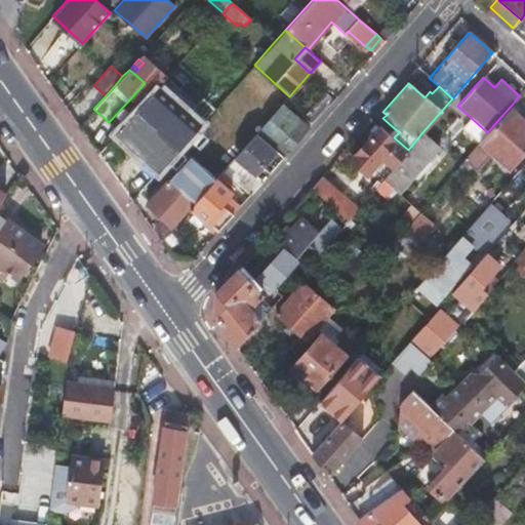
[(289,96),(277,85),(272,91),(284,103),(289,96)]
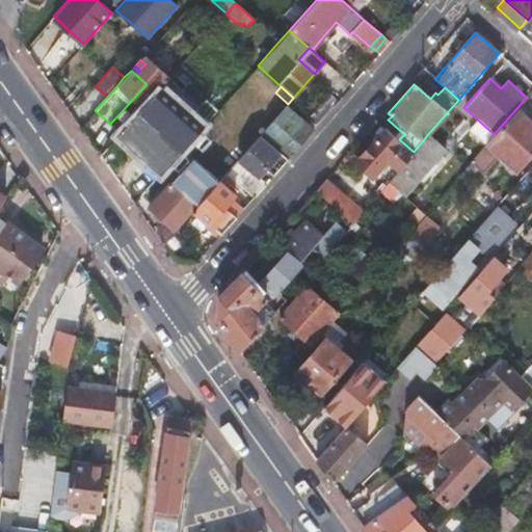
[(328,96),(303,123),(313,130),(337,104),(328,96)]
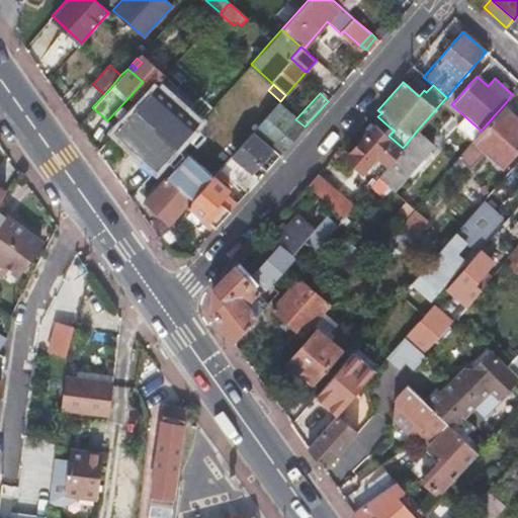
[(510,106),(506,102),(481,131),(453,162),(457,166),(461,161),(469,168),(487,148),(506,164),(517,150),(517,120),(507,111),(510,106)]
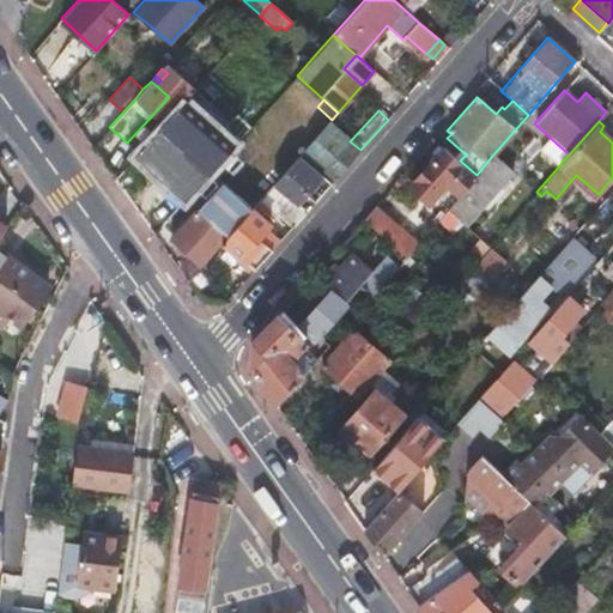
[(328,123),(298,157),(305,163),(331,184),(360,150),(350,141),(328,123)]
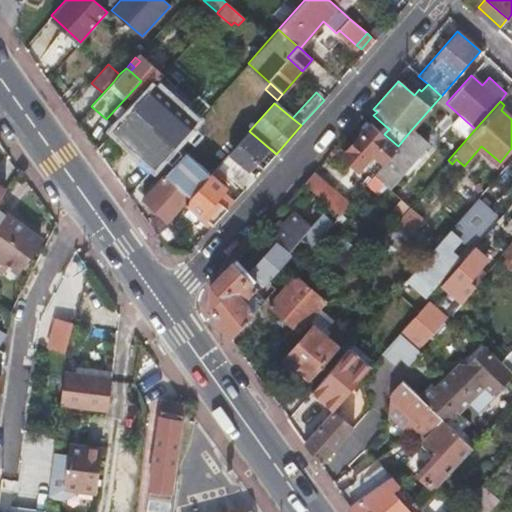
[(511,111),(504,105),(501,110),(511,119),(511,111)]
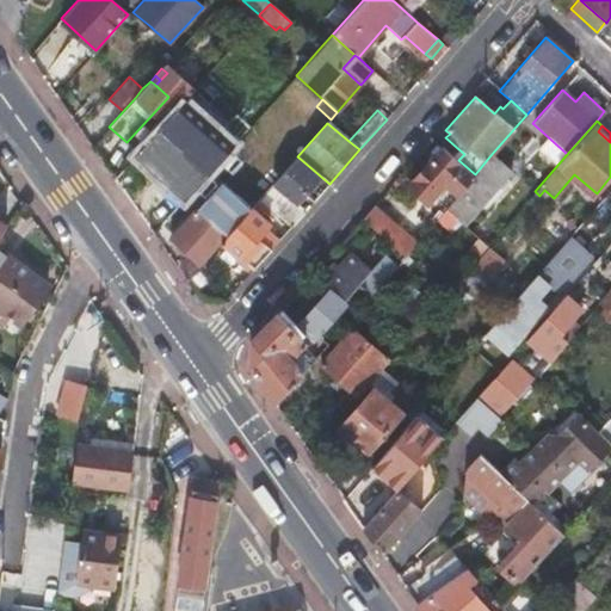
[(433,155),(439,148),(436,144),(430,152),(433,155)]
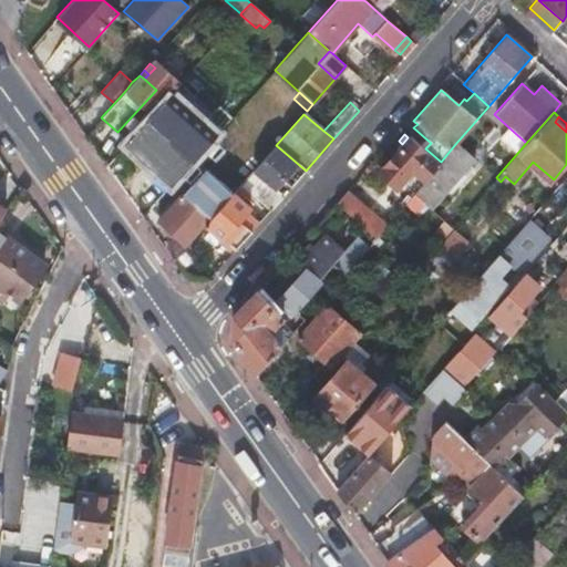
[(423,182),(441,162),(425,148),(418,143),(410,135),(408,137),(402,144),(377,173),(395,189),(404,179),(412,172),(416,175),(423,182)]
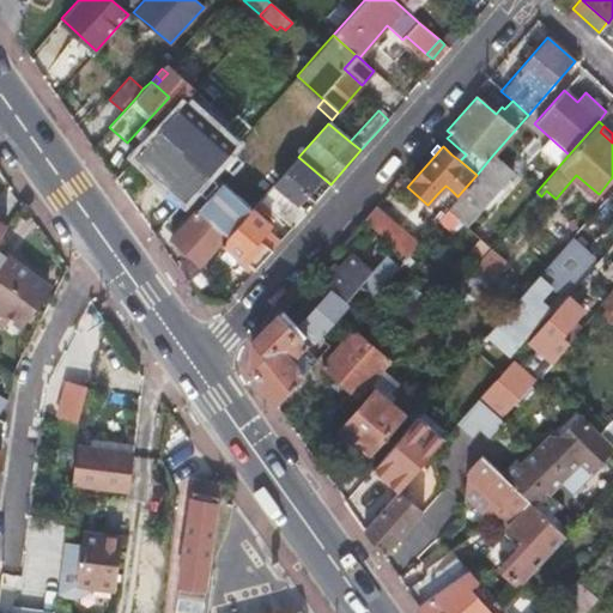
[(466,155),(457,147),(451,155),(460,161),(466,155)]
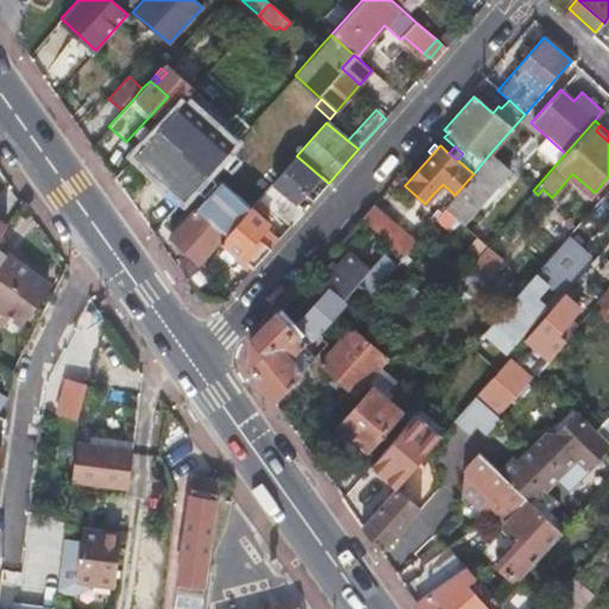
[(508,171),(489,155),(473,174),(454,195),(443,208),(453,217),(462,224),(477,206),(482,211),(507,182),(503,177),(508,171)]
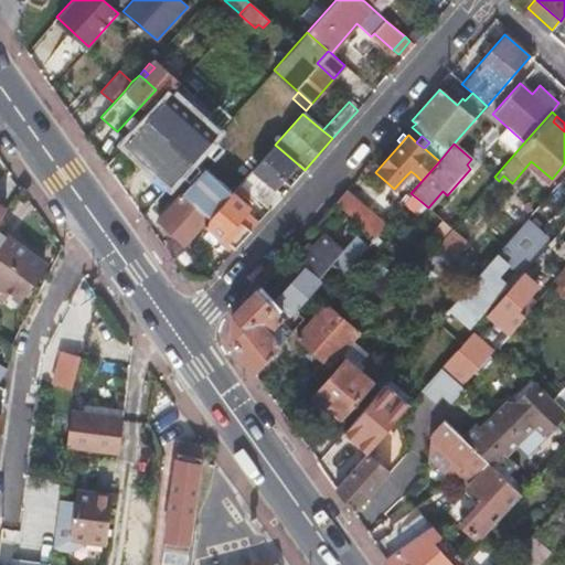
[(253,170),(240,184),(246,189),(269,209),(281,195),(272,187),(279,178),(289,187),(305,170),(281,150),(275,145),(253,170)]
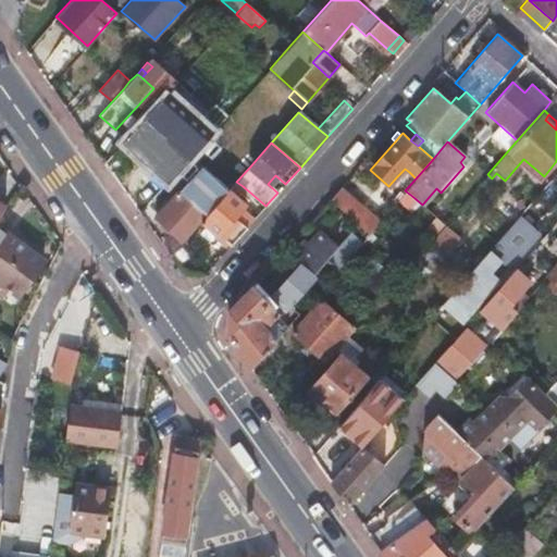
[(183,243),(202,220),(229,190),(202,166),(180,193),(178,190),(155,218),(183,243)]
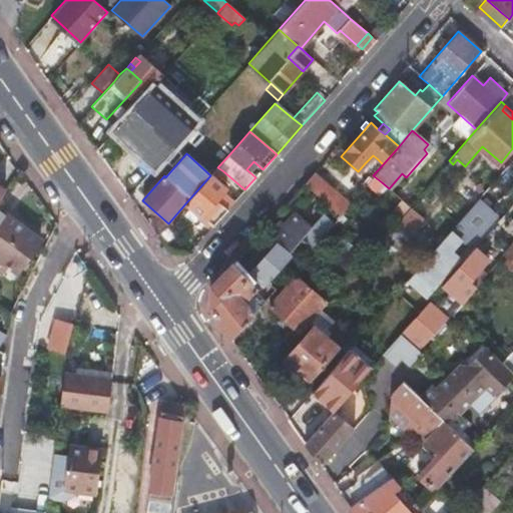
[(370,165),(377,158),(373,155),(366,162),(370,165)]
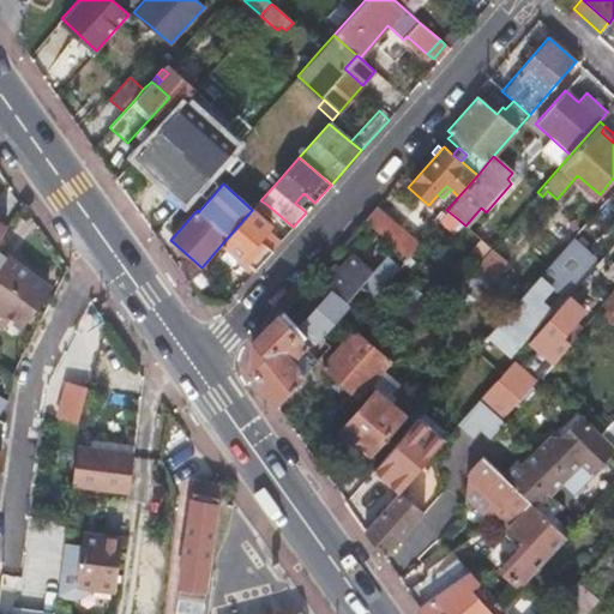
[(223,242),(254,270),(272,251),(258,239),(265,230),(271,226),(259,215),(268,205),(260,200),(252,210),(223,242)]
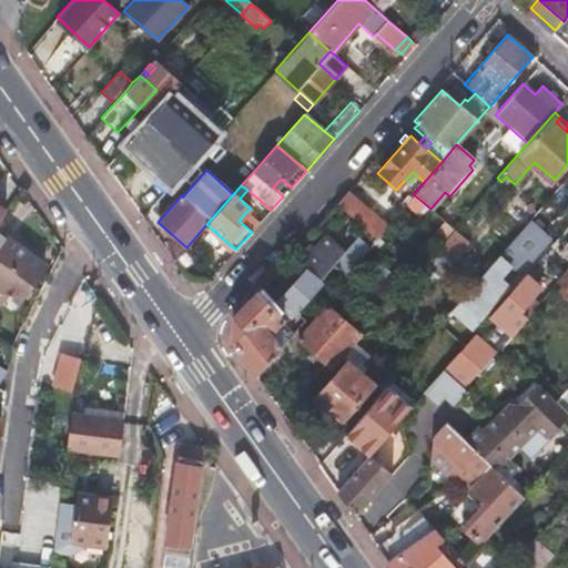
[(386,225),(346,190),(336,202),(376,236),(386,225)]
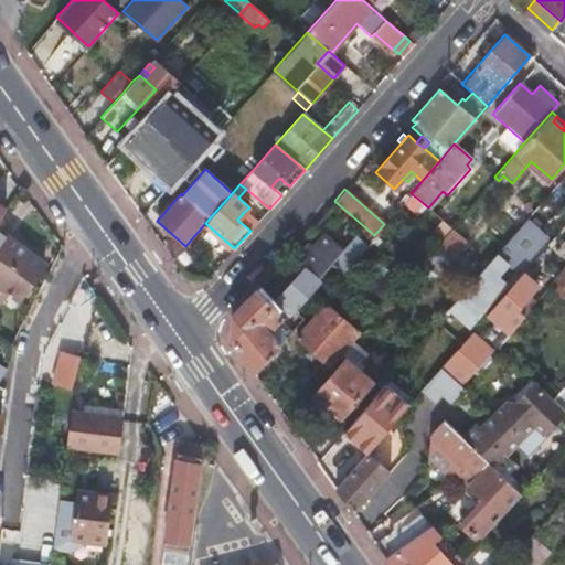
[(413,211),(420,201),(411,193),(403,203),(413,211)]
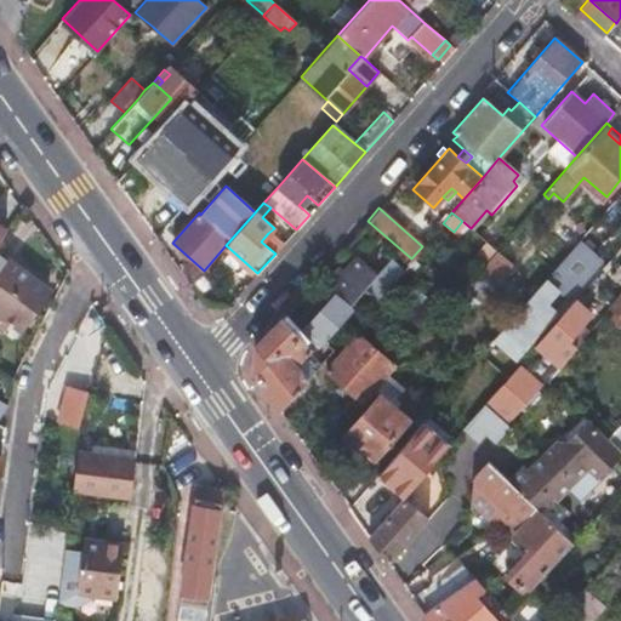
[(261,241),(275,254),(283,245),(268,233),(261,241)]
